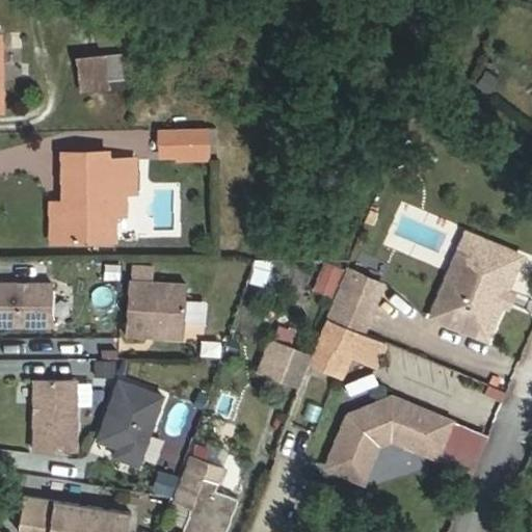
[(107,56),(80,59),(83,85),(109,82),(107,56)]
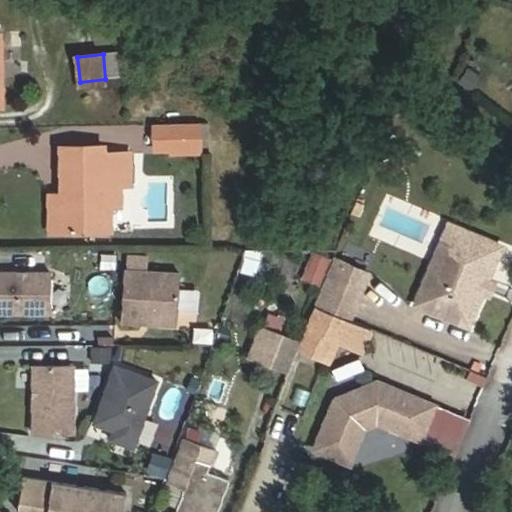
[(175,148),(210,148),(209,126),(200,126),(200,129),(176,129),(175,148)]
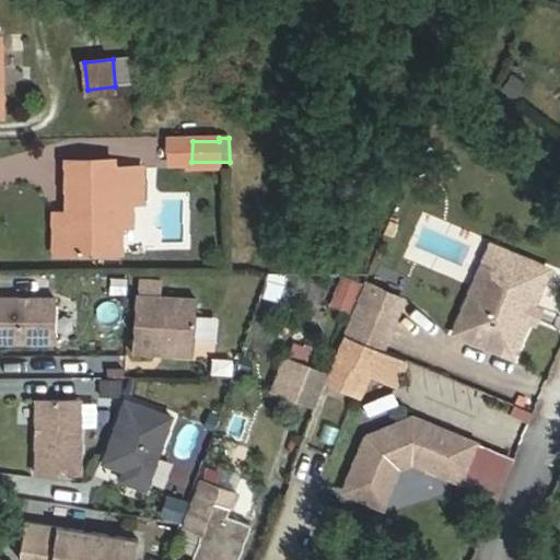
[(59,213),(59,254),(120,253),(120,202),(142,202),(142,167),(114,167),(114,161),(67,161),(67,213),(59,213)]
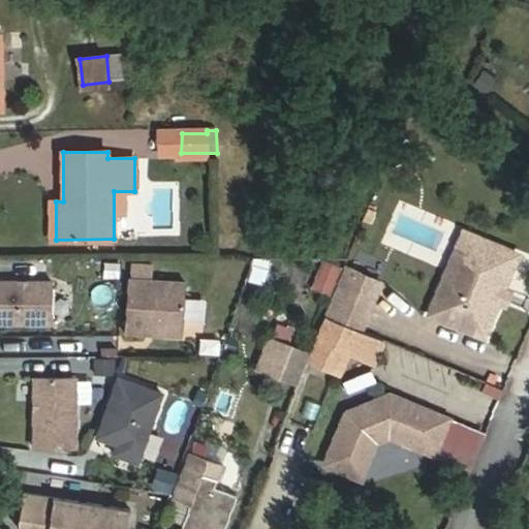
[(525,255),(471,234),(438,315),(492,337),(506,302),(510,290),(525,255)]
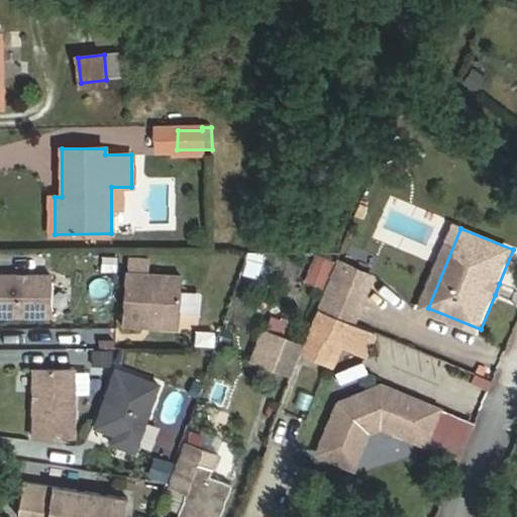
[(246,250),(241,274),(257,278),(264,254),(246,250)]
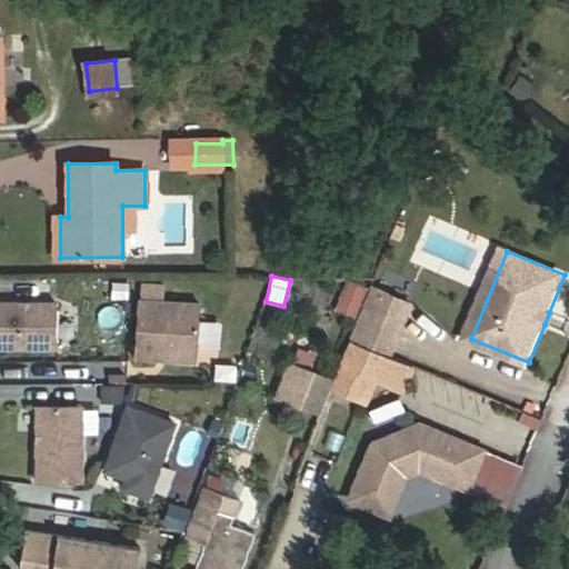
[(356,313),(365,288),(348,282),(339,308),(356,313)]
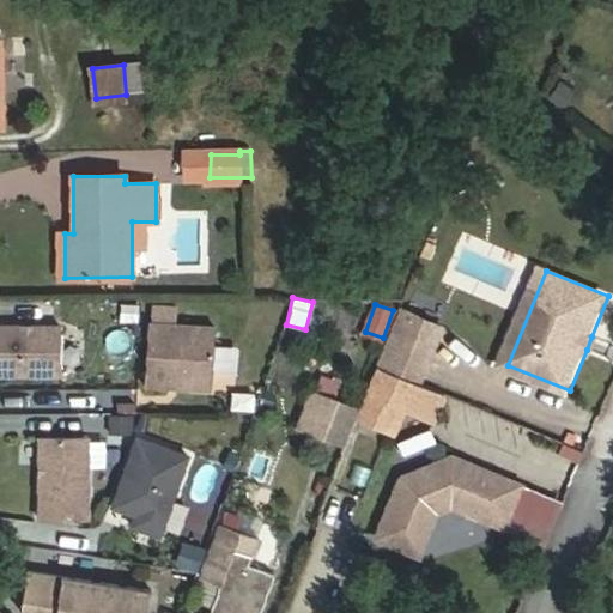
[(411,313),(388,368),(419,381),(422,381),(444,326),(411,313)]
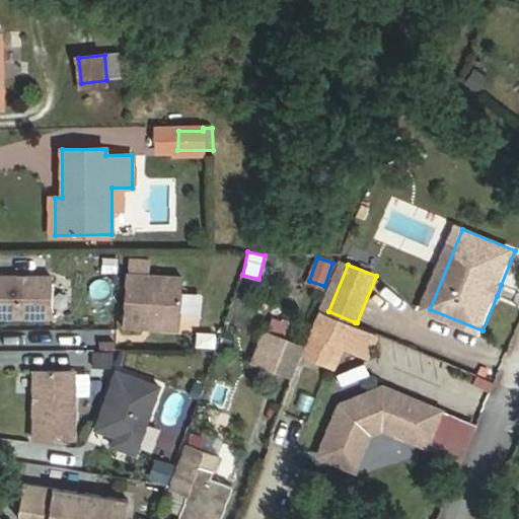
[(123,276),(121,328),(177,330),(179,278),(123,276)]
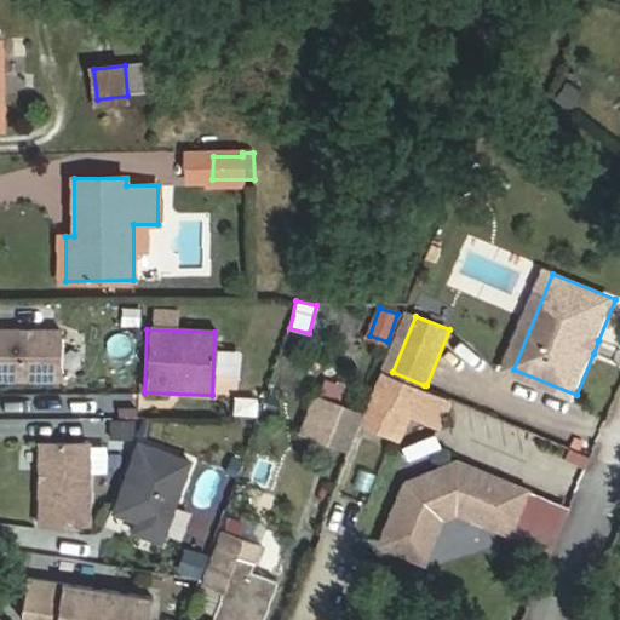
[(61,332),(0,331),(0,378),(61,379),(61,332)]
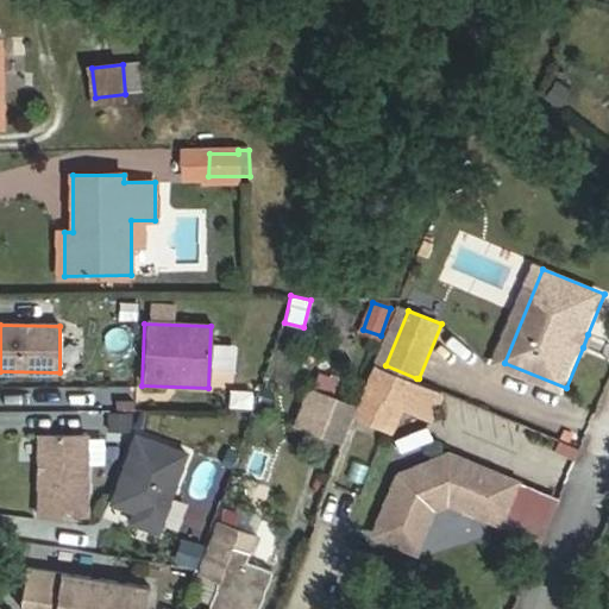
[(596,337),(588,334),(583,347),(591,350),(596,337)]
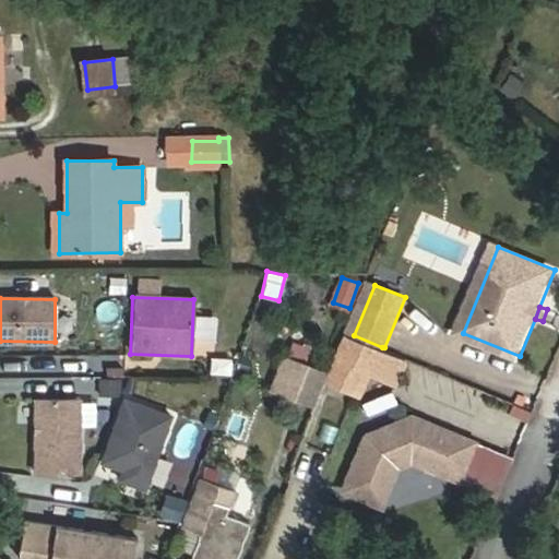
[(354,335),(352,334),(332,382),(357,393),(367,370),(371,372),(382,347),(354,335)]
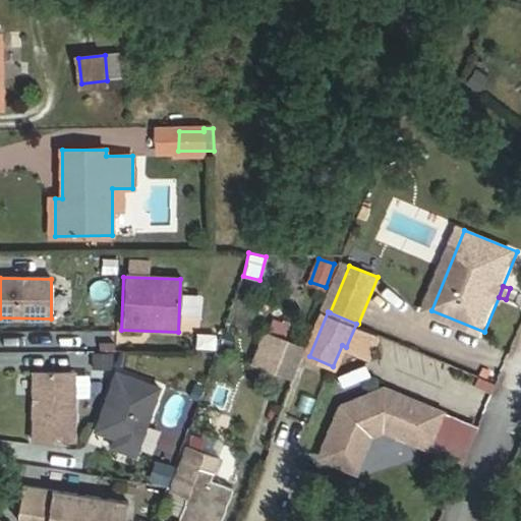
[(358,324),(356,324),(346,347),(370,357),(380,333),(358,324)]
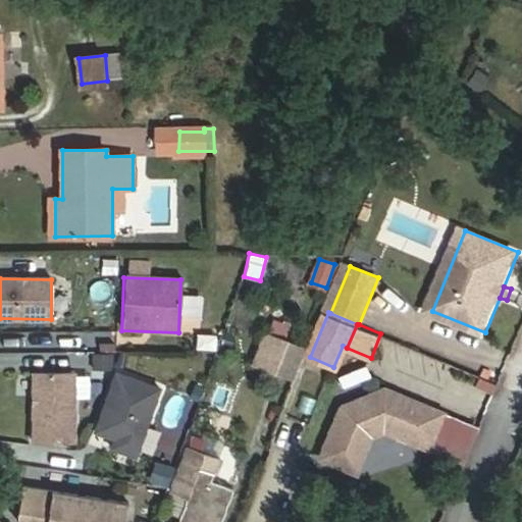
[(277,374),(289,342),(268,334),(256,367),(277,374)]
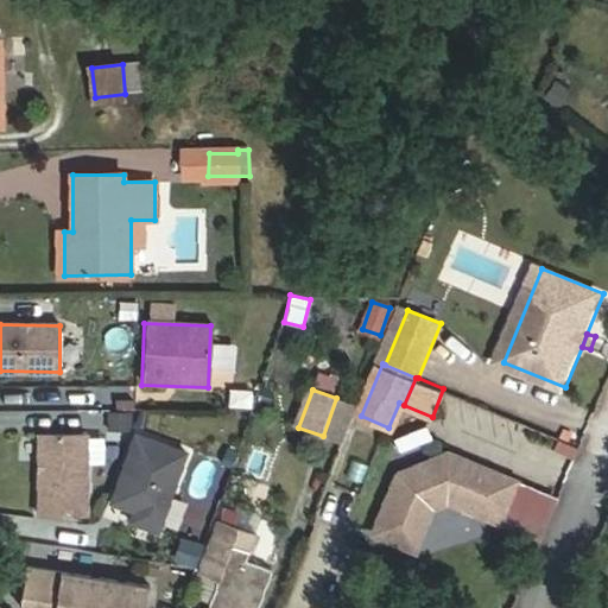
[(359,406),(336,398),(323,436),(344,444),(359,406)]
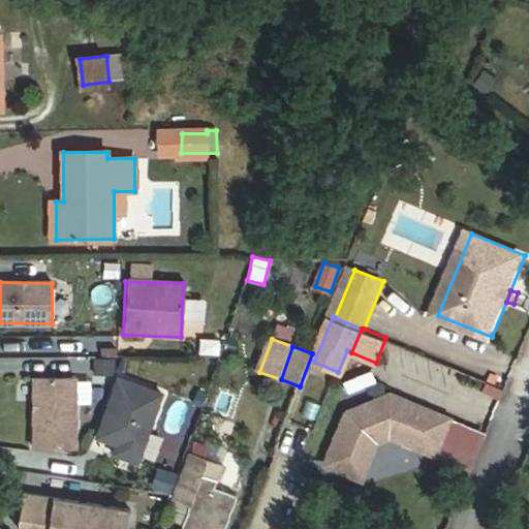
[(351,352),(347,350),(338,372),(343,374),(351,352)]
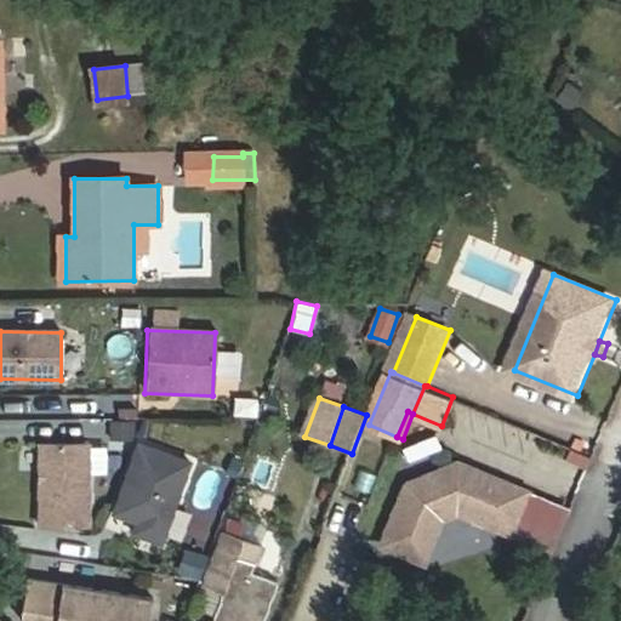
[(85,527),(85,445),(38,444),(36,527),(85,527)]
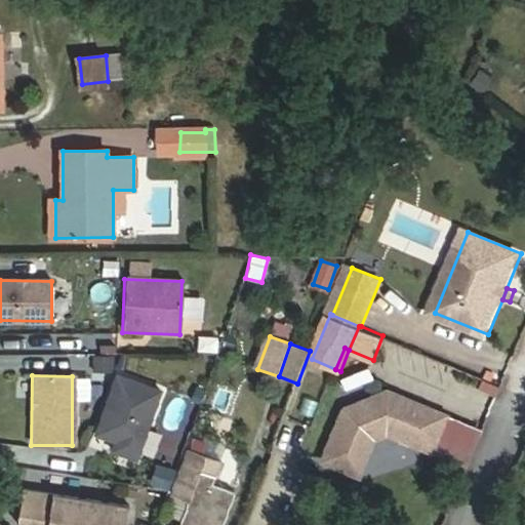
[(135,460),(159,392),(115,376),(94,436),(114,443),(111,452),(135,460)]
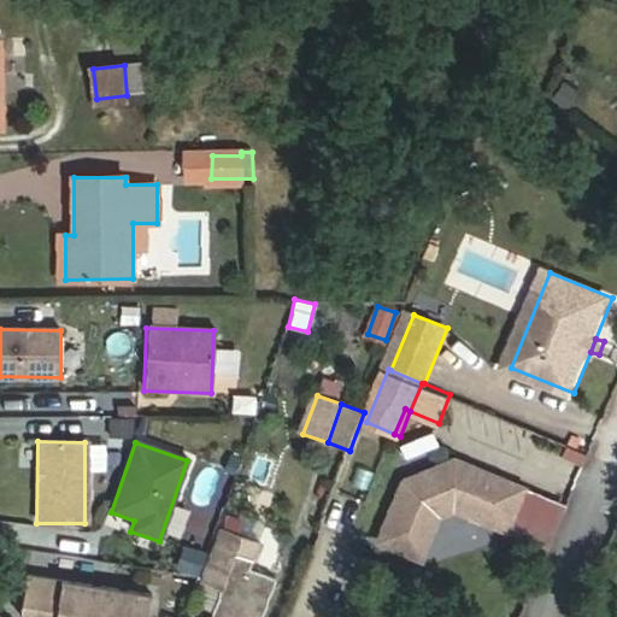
[(416,483),(392,545),(433,562),(451,518),(466,511),(518,532),(535,491),(479,468),(477,472),(460,465),(416,483)]
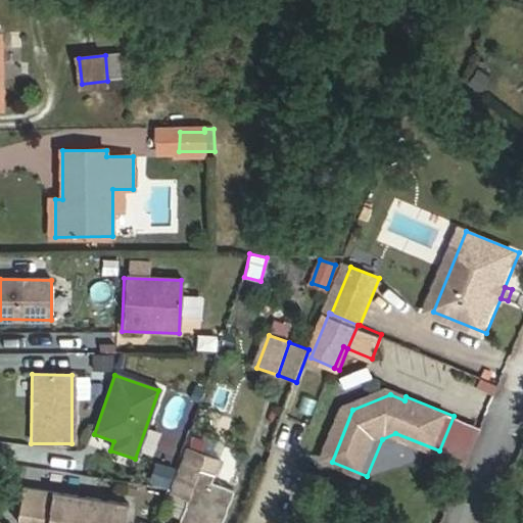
[(191,450),(186,466),(216,476),(221,462),(191,450)]
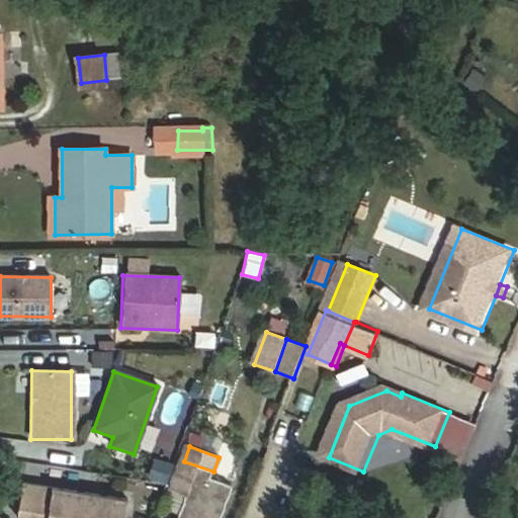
[(172,463),(158,459),(154,478),(168,481),(172,463)]
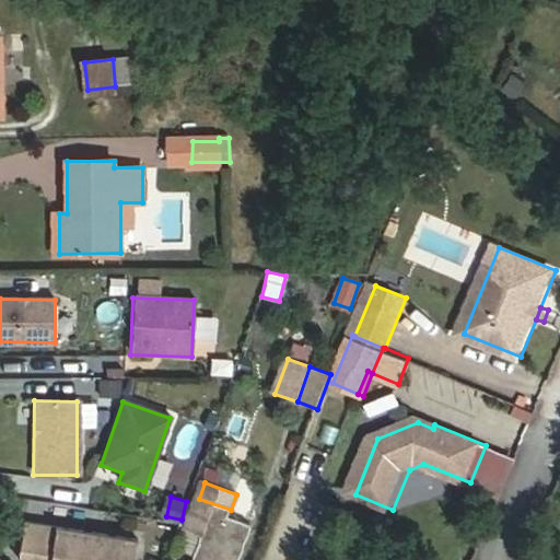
[(238,559),(252,527),(228,518),(231,510),(199,499),(187,529),(201,535),(191,559),(238,559)]
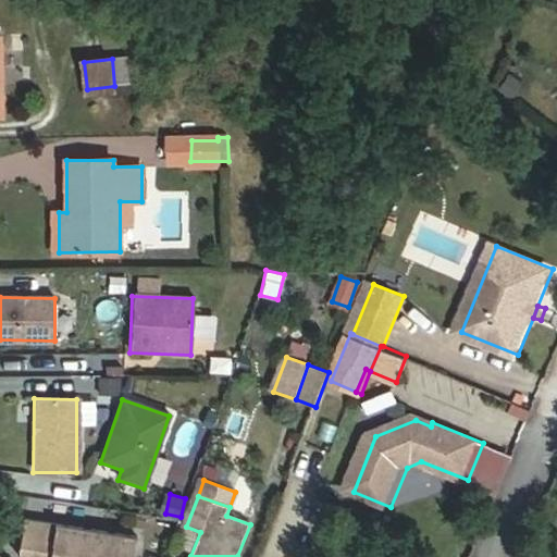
[(133,556),(137,535),(25,519),(20,556),(25,556),(133,556)]
